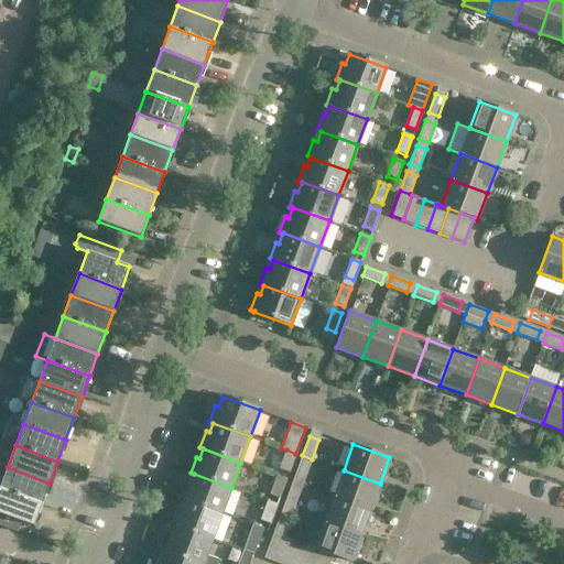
[(295,454),(286,449),(280,468),(289,472),(295,454)]
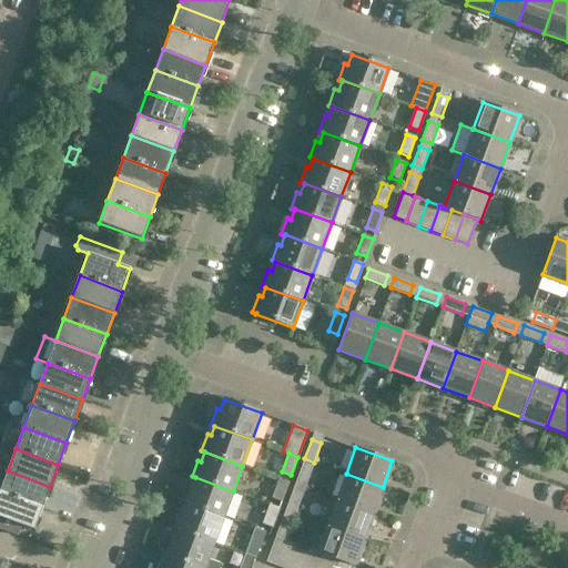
[(302,466),(294,485),(304,488),(312,469),(302,466)]
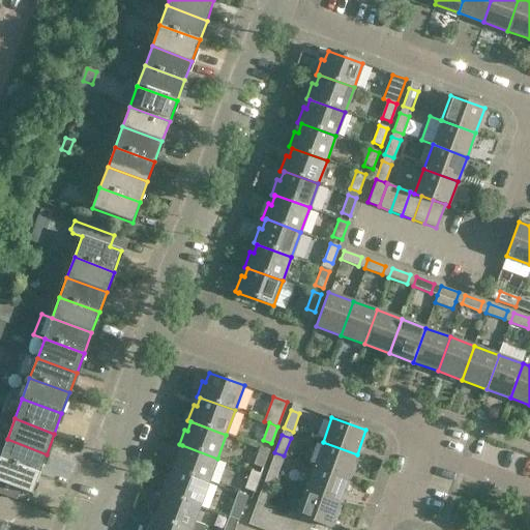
[(0,458),(0,459),(39,473),(47,454),(7,439),(0,458)]
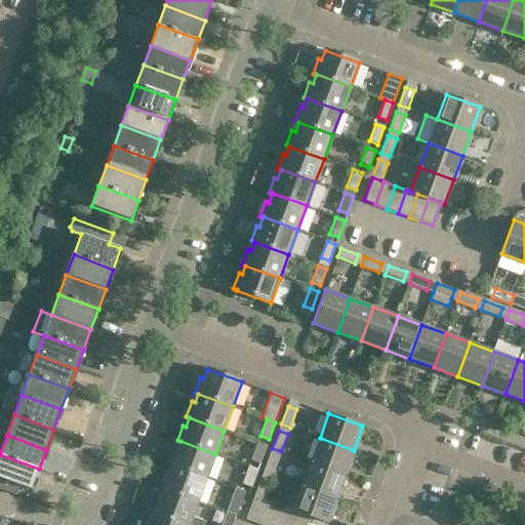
[(311,462),(345,475),(354,450),(320,438),(311,462)]
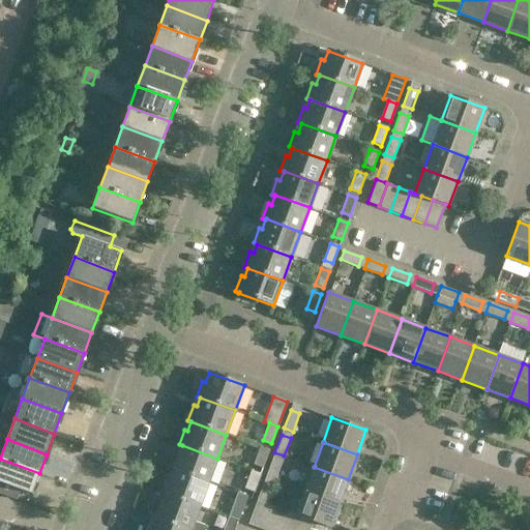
[(173,469),(208,482),(217,459),(182,445),(179,454),(176,453),(170,468),(173,470),(173,469)]
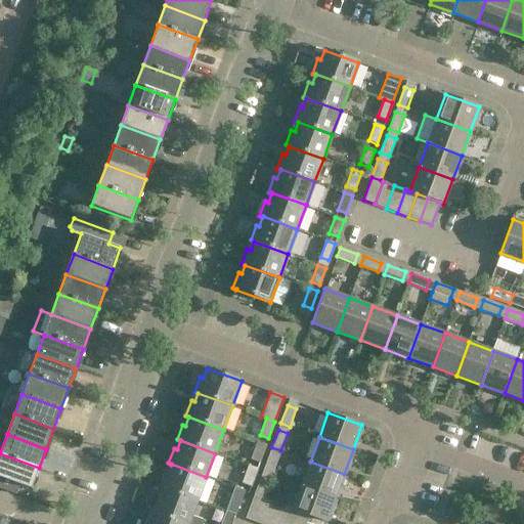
[(266,445),(257,442),(251,460),(259,463),(266,445)]
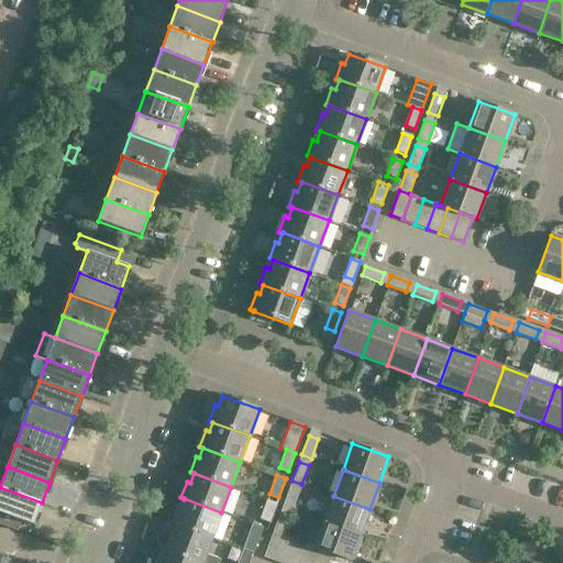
[(0,487),(0,512),(34,526),(42,503),(0,487)]
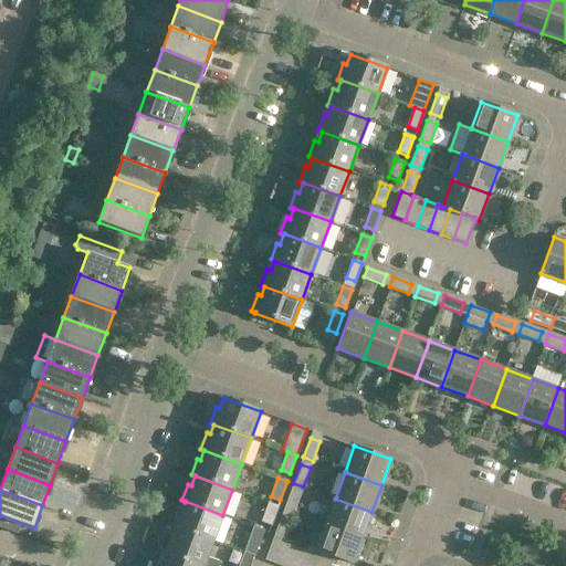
[(291,490),(284,509),(293,513),(301,493),(291,490)]
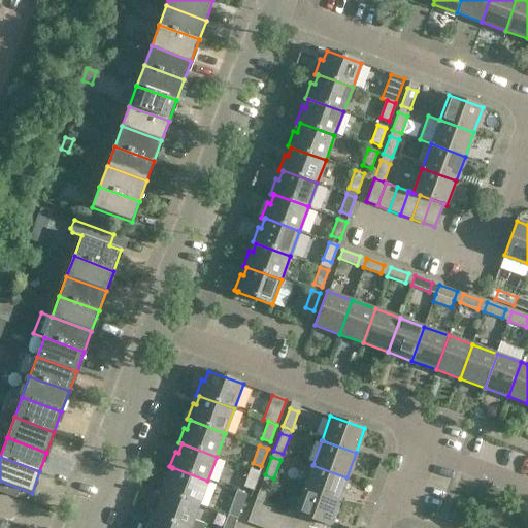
[(337,501),(347,477),(312,465),(303,489),(337,501)]
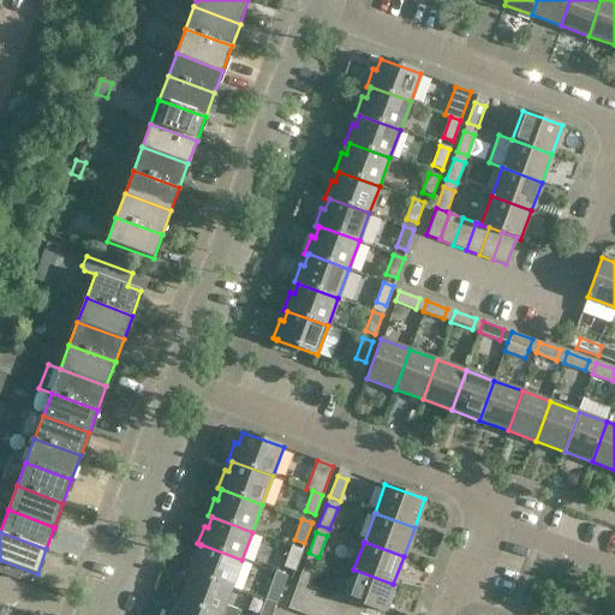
[(201,545),(197,555),(193,554),(186,572),(191,573),(231,587),(242,560),(201,544),(201,545)]
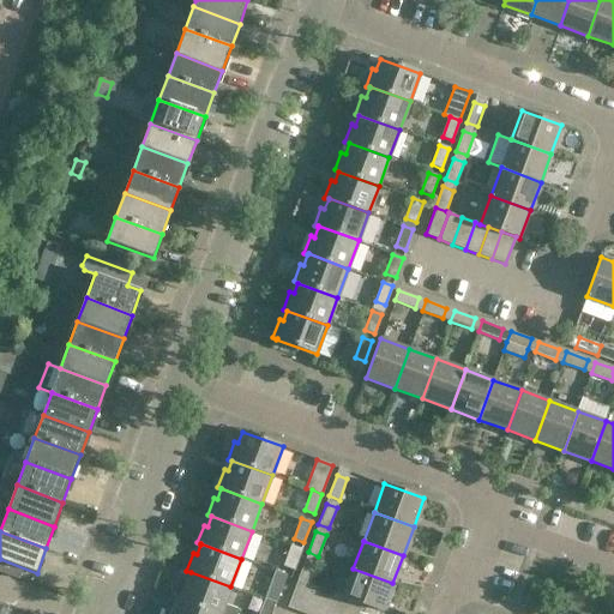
[(301,549),(292,546),(284,566),(294,570),(301,549)]
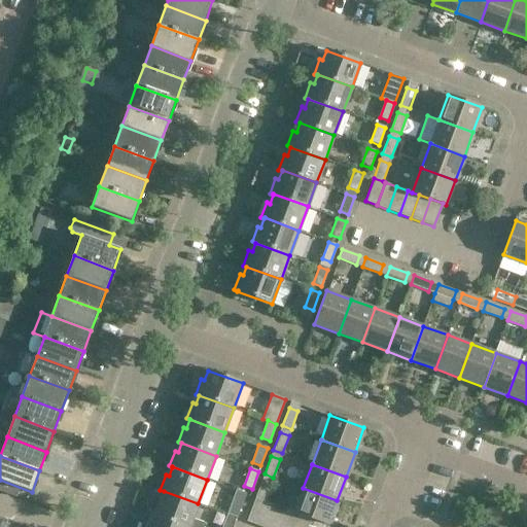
[(20,487),(0,480),(0,490),(16,497),(20,487)]
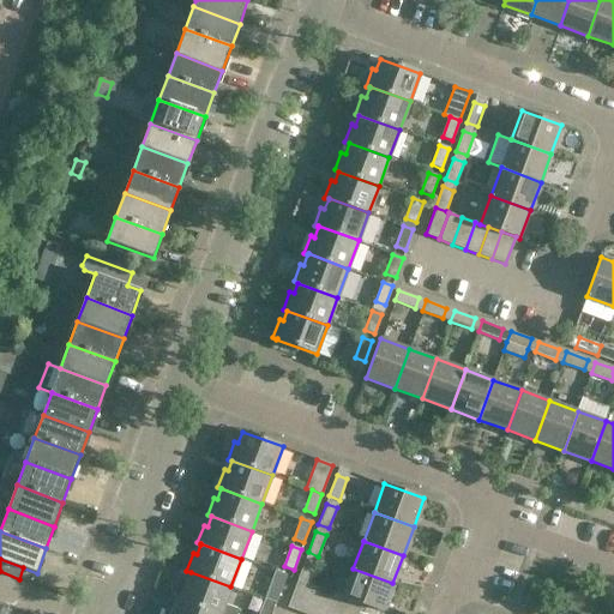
[(305,560),(298,581),(308,584),(315,564),(305,560)]
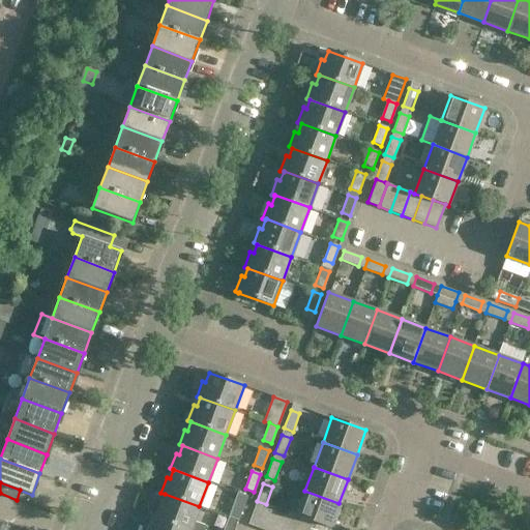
[(326,526),(330,528),(339,503),(304,491),(296,516),(303,518),(315,522),(326,526)]
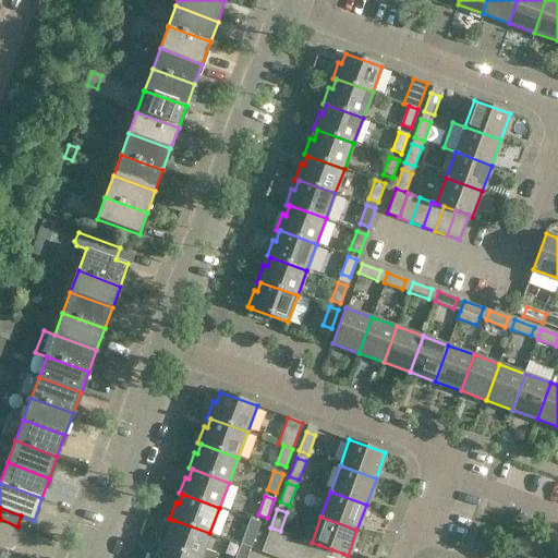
[(251,519),(244,537),(253,541),(259,523),(251,519)]
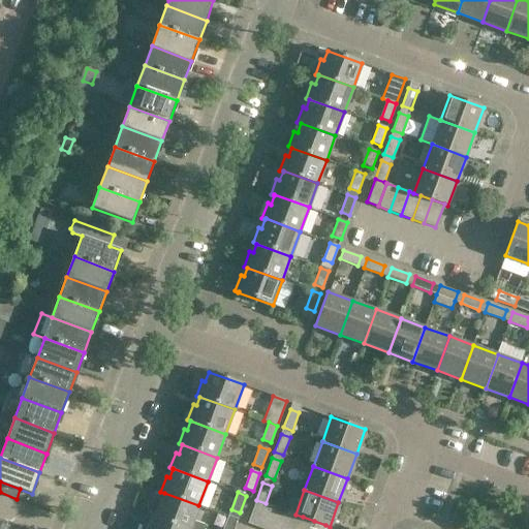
[(164,493),(161,502),(157,500),(152,516),(155,517),(186,528),(190,528),(198,505),(164,493)]
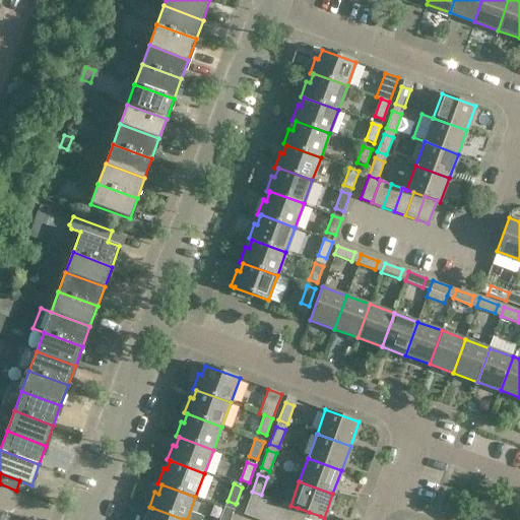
[(252,492),(244,514),(255,518),(263,496),(261,495),(252,492)]
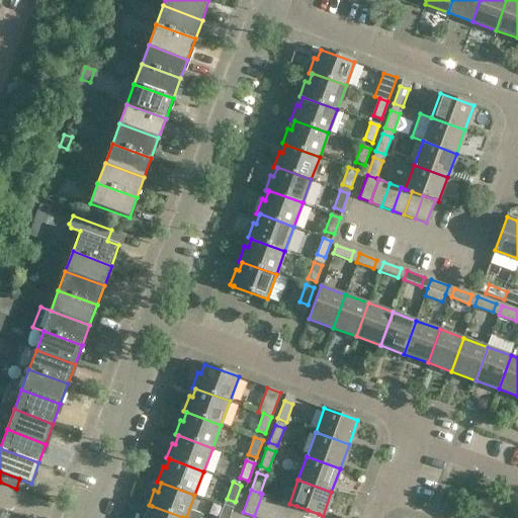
[(254,516),(257,517),(265,517),(273,498),(262,494),(254,516)]
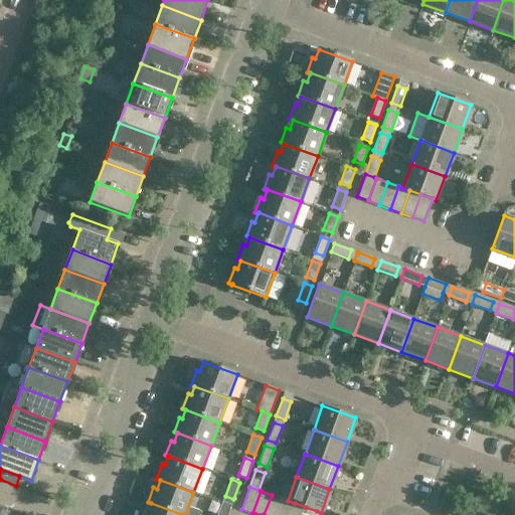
[(264,514),(277,514),(283,499),(272,495),(264,514)]
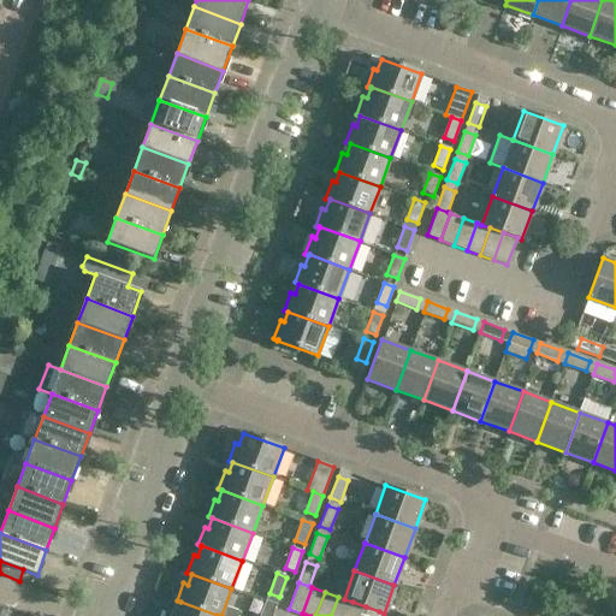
[(347,615),(353,602),(344,599),(338,597),(331,615),(347,615)]
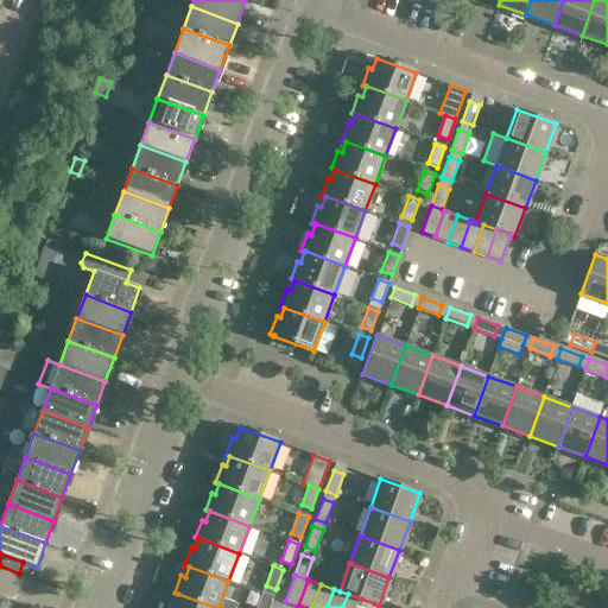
[(214,607),(178,594),(175,605),(171,603),(169,607),(214,607)]
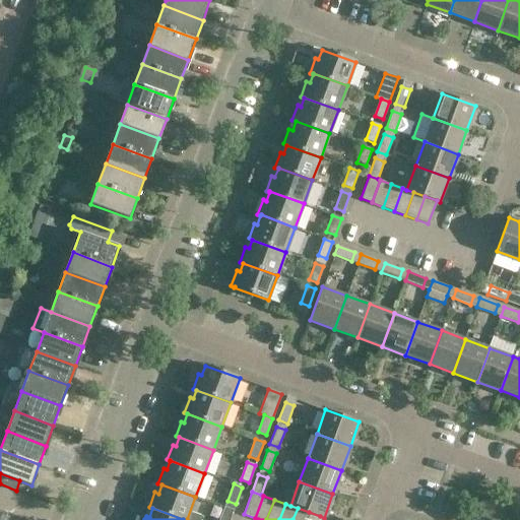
[(224,508),(219,519),(230,519),(234,511),(224,508)]
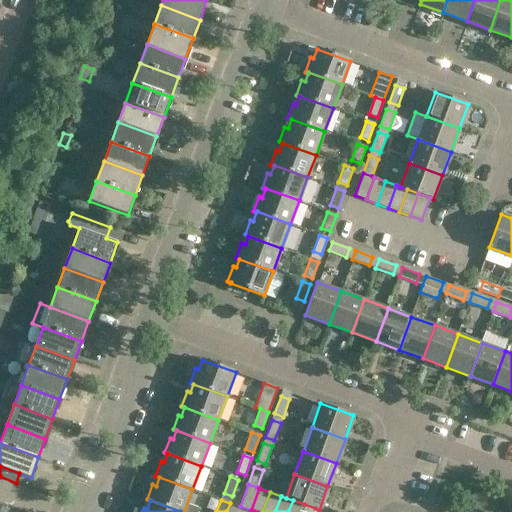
[(288,511),(300,511),(304,504),(293,500),(288,511)]
